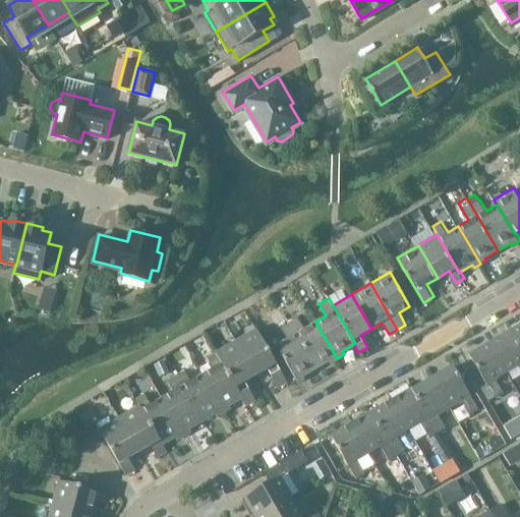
[(298,317),(290,321),(316,366),(329,358),(331,362),(337,358),(315,322),(304,328),(298,317)]
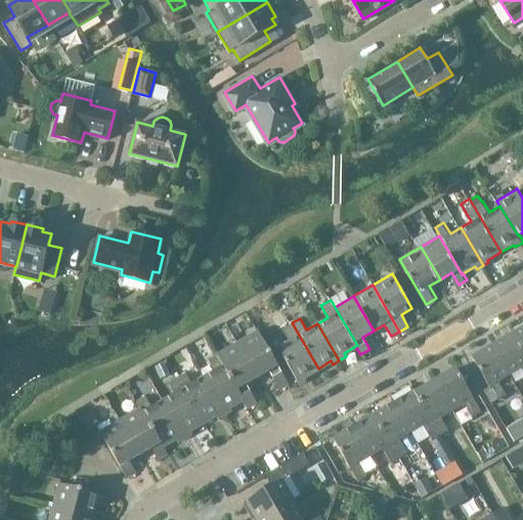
[(318,369),(292,322),(282,328),(290,340),(277,347),(299,385),(307,380),(305,376),(318,369)]
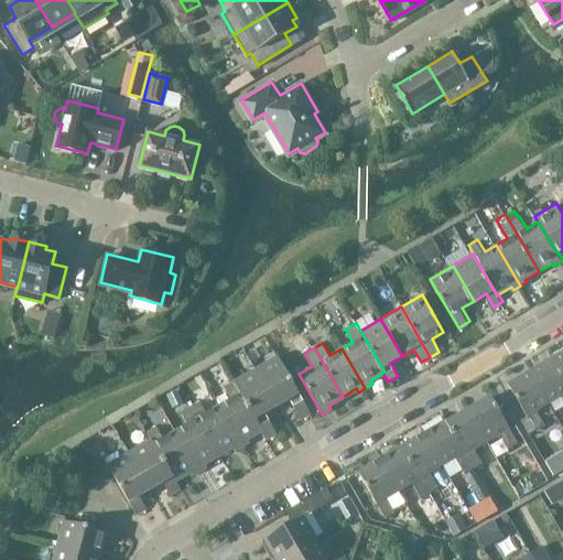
[(562,350),(551,357),(562,377),(562,350)]
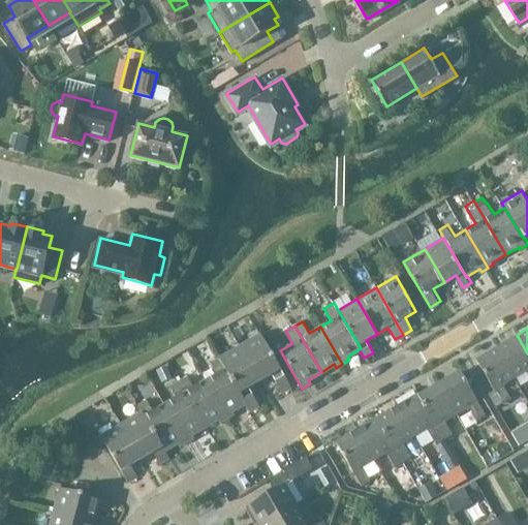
[(261,334),(241,346),(260,380),(273,373),(283,392),(291,387),(261,334)]
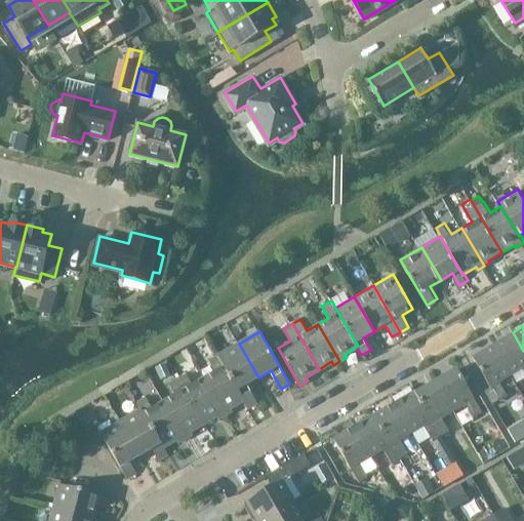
[(523,351),(513,332),(492,344),(510,373),(523,366),(523,351)]
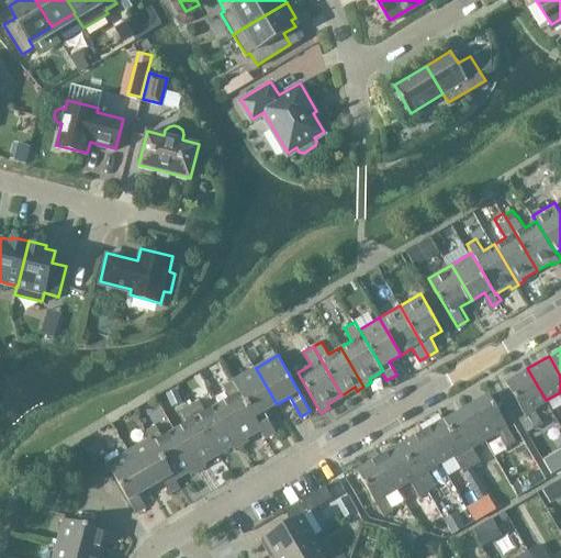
[(277,404),(256,368),(234,381),(261,430),(266,436),(276,431),(265,412),(277,404)]
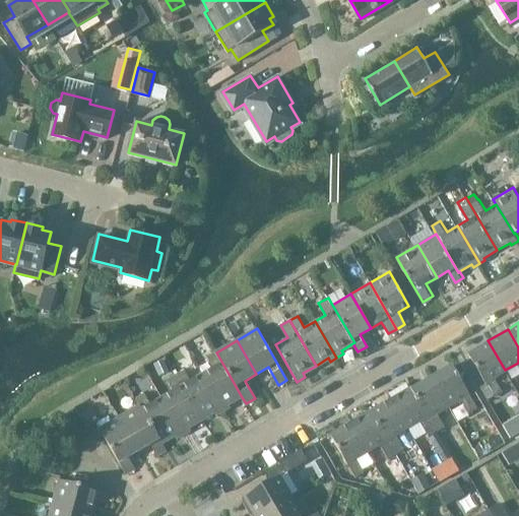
[(493,377),(505,370),(488,340),(467,352),(484,382),(485,382),(494,395),(501,391),(493,377)]
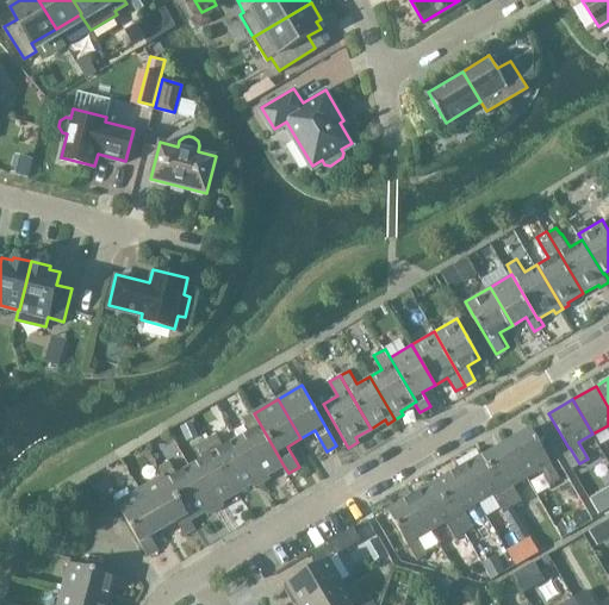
[(284,466),(254,413),(243,419),(249,430),(236,437),(261,481),(271,476),(269,474),(284,466)]
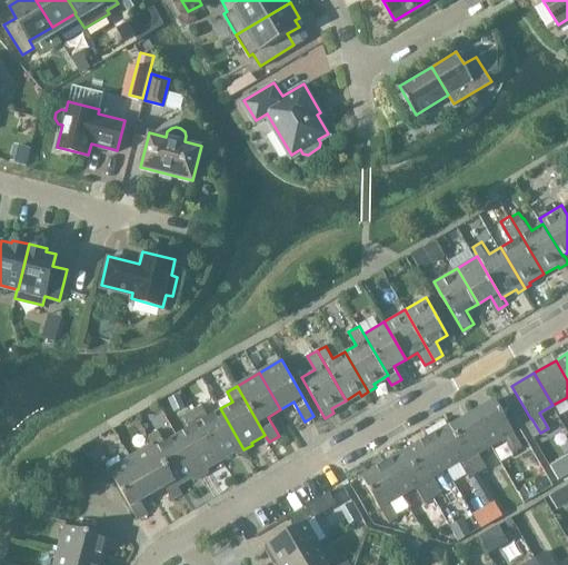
[(495,398),(470,413),(490,445),(504,437),(512,453),(521,447),(514,433),(514,432),(495,398)]
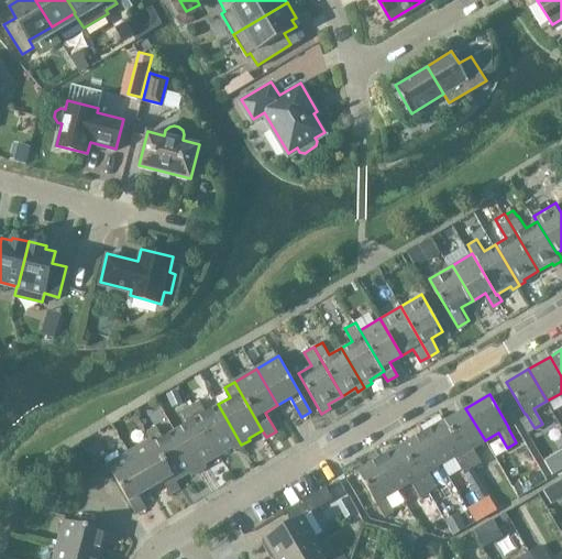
[(199,401),(189,406),(218,456),(232,447),(234,449),(241,445),(218,404),(206,412),(199,401)]
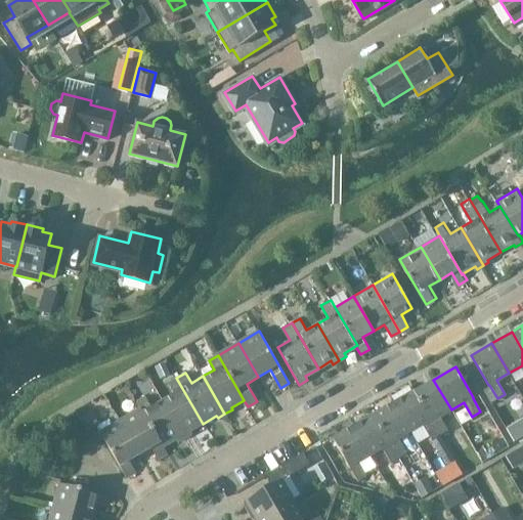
[(203,424),(176,378),(167,384),(173,394),(162,400),(183,437),(190,433),(189,431),(203,424)]
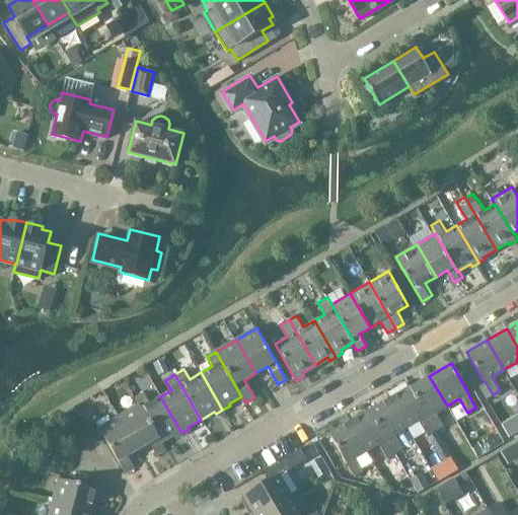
[(447,406),(429,376),(410,387),(436,431),(443,427),(435,413),(447,406)]
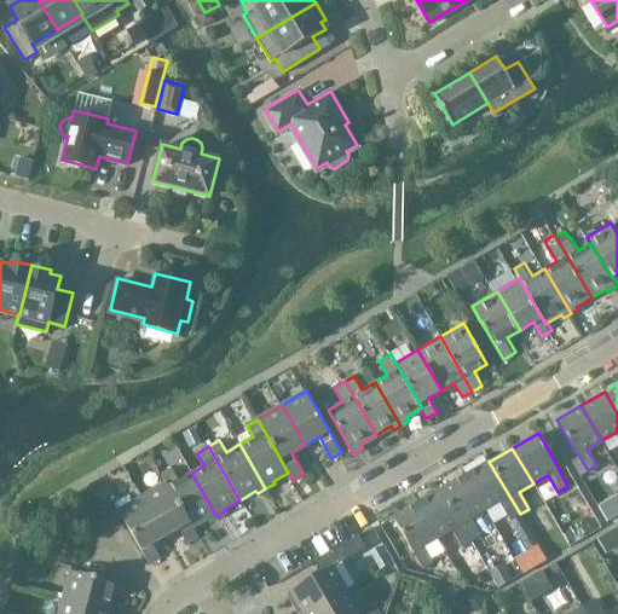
[(520,514),(489,462),(489,461),(465,474),(486,509),(501,500),(512,519),(520,514)]
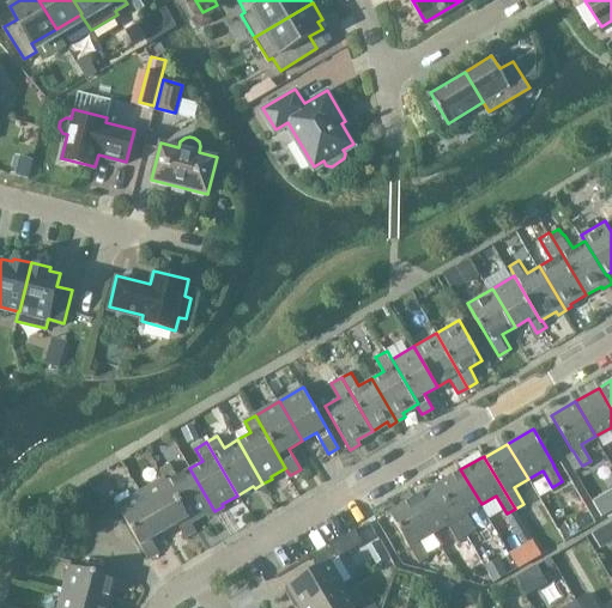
[(159,469),(164,478),(191,523),(192,522),(205,515),(206,517),(214,511),(189,468),(176,475),(169,463),(159,469)]
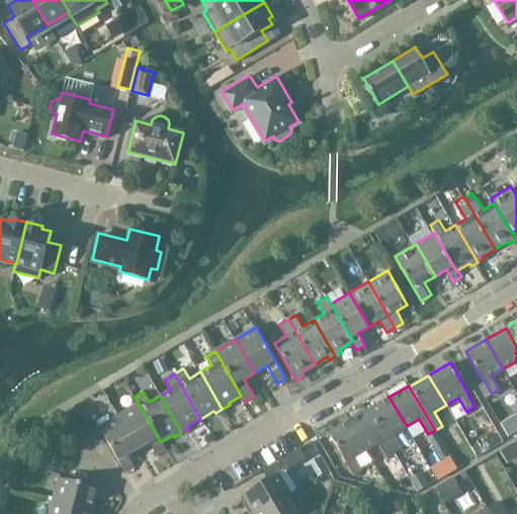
[(389,397),(369,409),(394,451),(402,446),(395,433),(407,426),(389,397)]
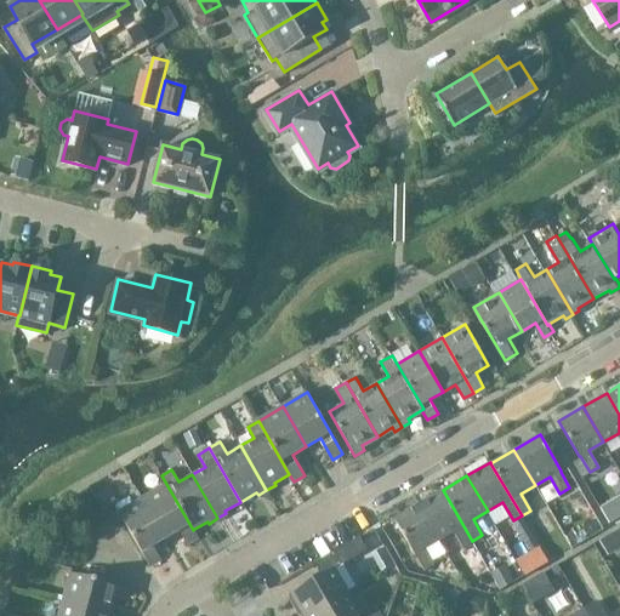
[(193,530),(166,484),(143,497),(168,537),(180,530),(187,543),(199,536),(194,529),(193,530)]
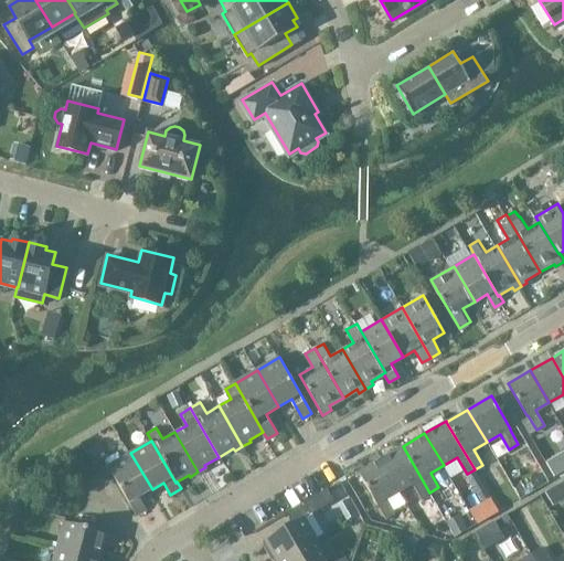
[(403,446),(381,458),(400,490),(413,483),(422,497),(429,493),(403,446)]
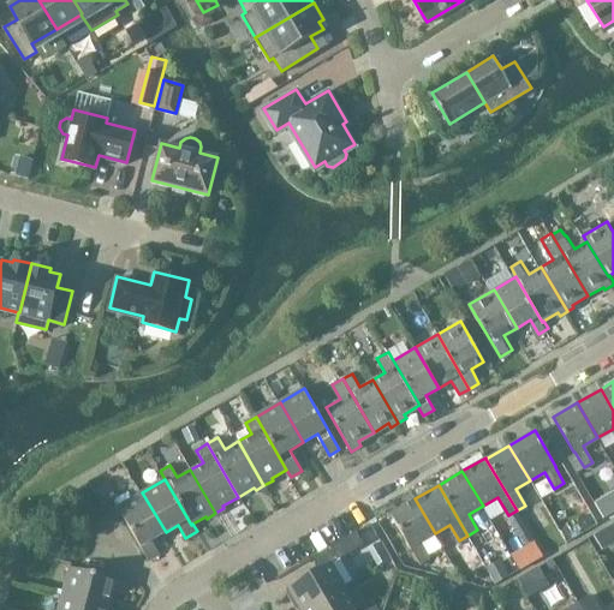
[(166,532),(142,492),(117,507),(149,560),(160,552),(153,539),(166,532)]
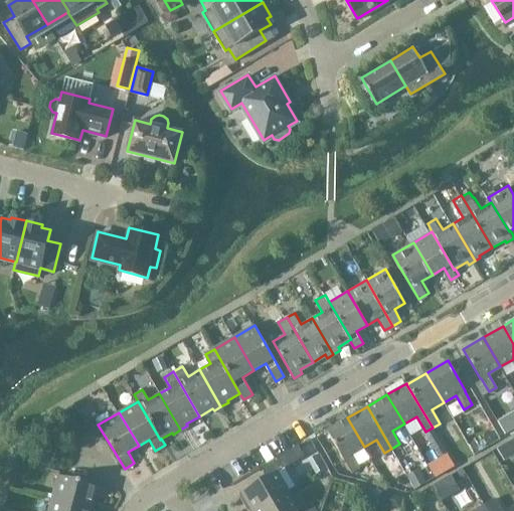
[(353,454),(364,447),(347,417),(327,430),(345,459),(354,473),(361,468),(353,454)]
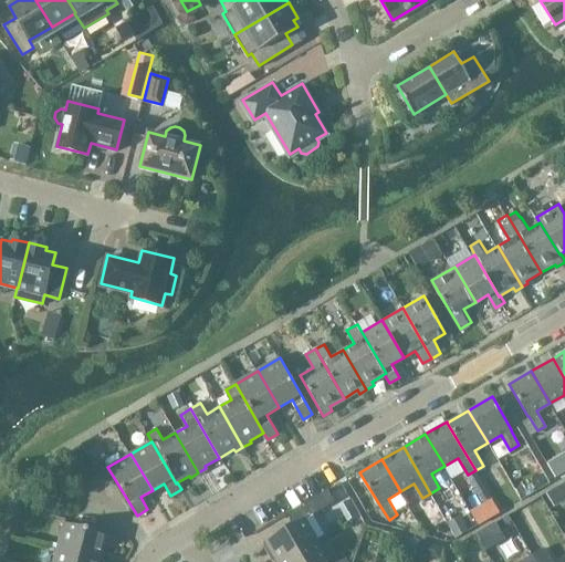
[(267,541),(265,545),(273,560),(278,561),(279,561),(281,561),(318,539),(326,534),(314,513),(335,501),(328,489),(316,496),(290,511),(296,522),(265,540),(267,541)]
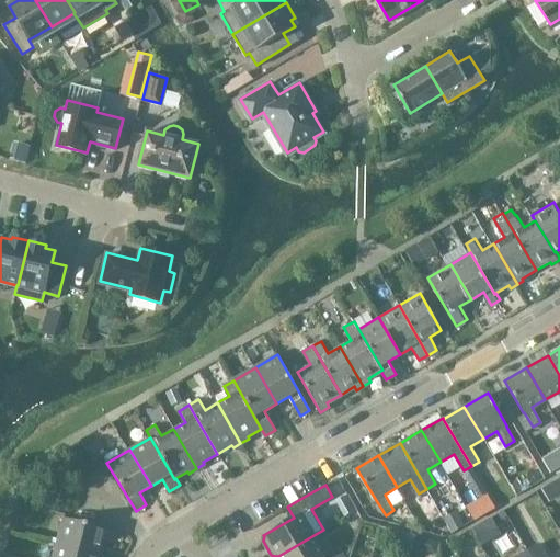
[(64,514),(57,540),(99,550),(102,536),(116,540),(118,529),(64,514)]
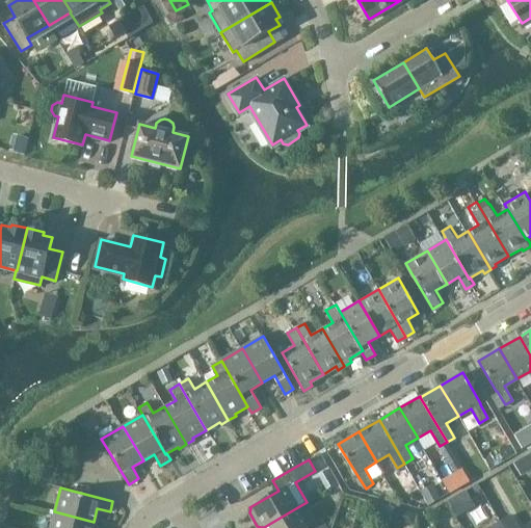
[(485,491),(471,497),(477,510),(490,504),(485,491)]
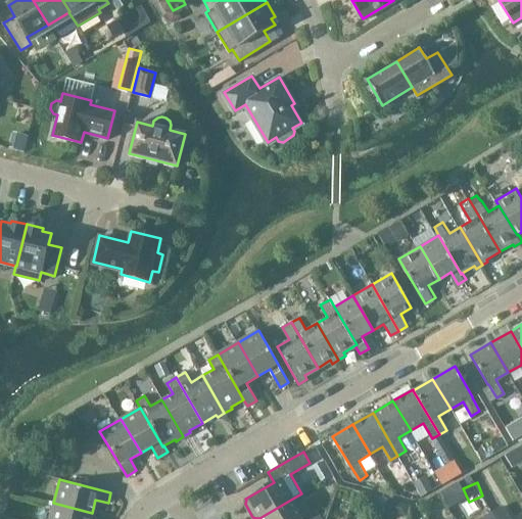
[(388,498),(385,507),(395,510),(397,500),(398,500),(388,497),(388,498)]
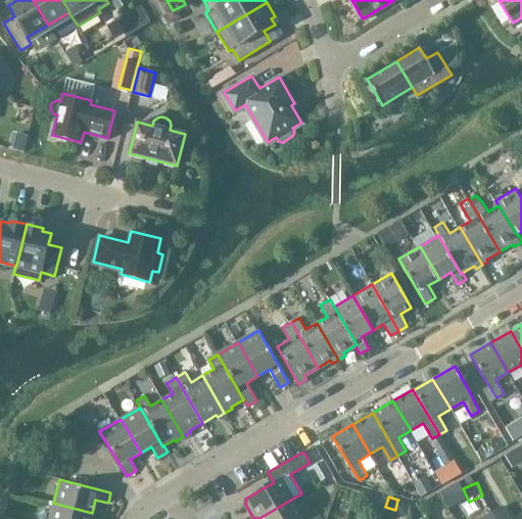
[(324,518),(328,507),(324,506),(321,506),(318,508),(304,516),(294,498),(259,518),(324,518)]
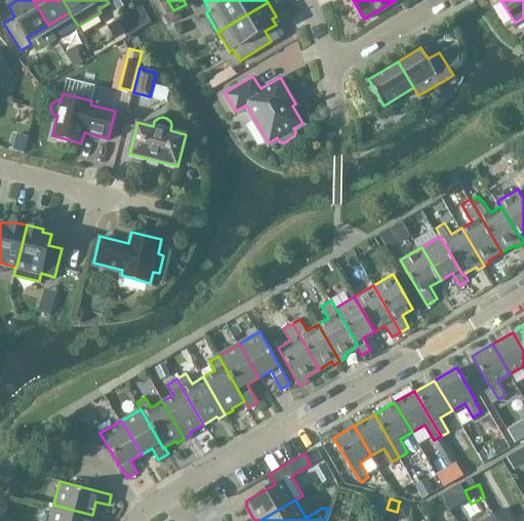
[(90,520),(92,515),(53,505),(49,520),(90,520)]
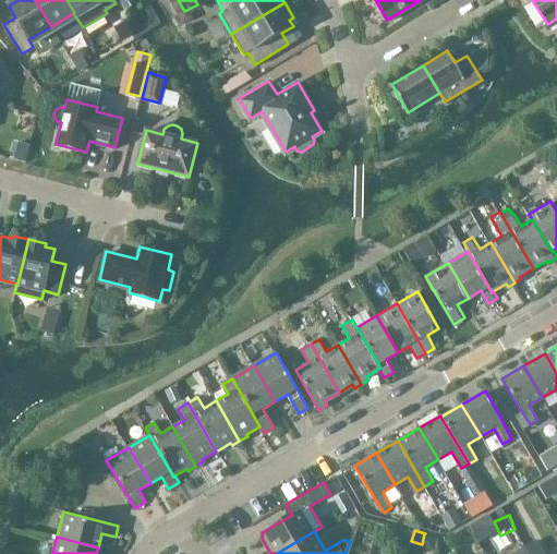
[(545,553),(537,539),(525,545),(530,553),(545,553)]
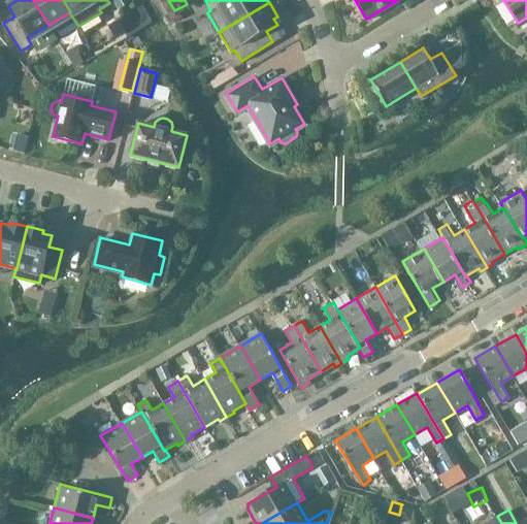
[(442,515),(441,523),(457,523),(458,517),(442,515)]
